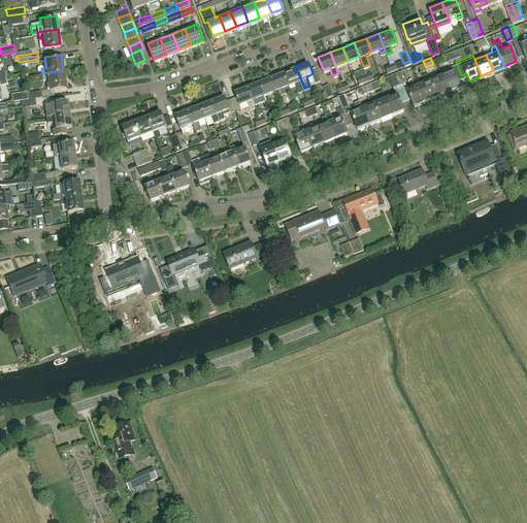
[(387,70),(393,68),(390,61),(384,64),(387,70)]
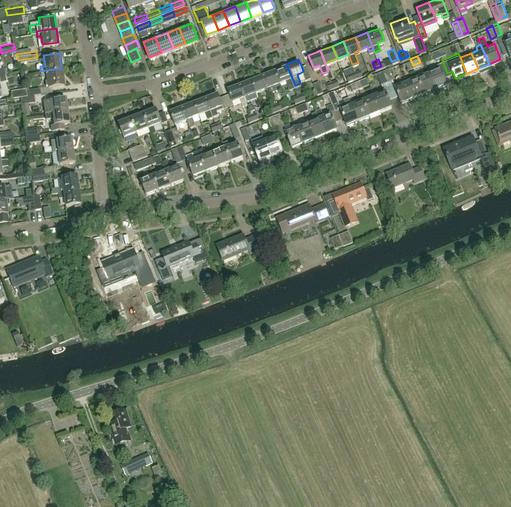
[(443,75),(447,73),(442,60),(437,62),(438,66),(428,70),(434,86),(446,82),(443,75)]
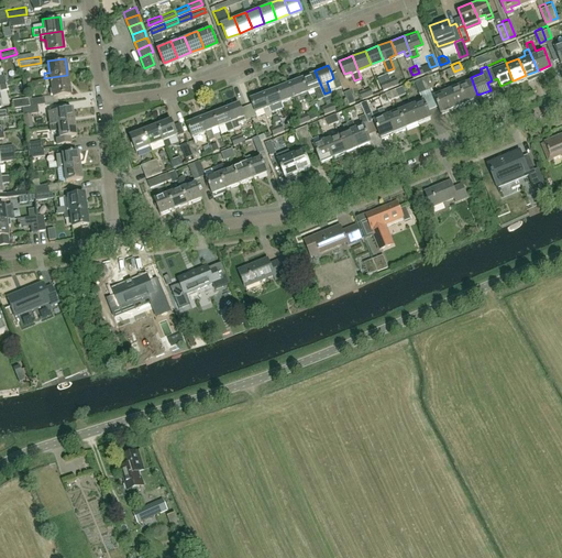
[(318,96),(324,94),(315,70),(302,75),(307,89),(313,86),(316,91),(318,96)]
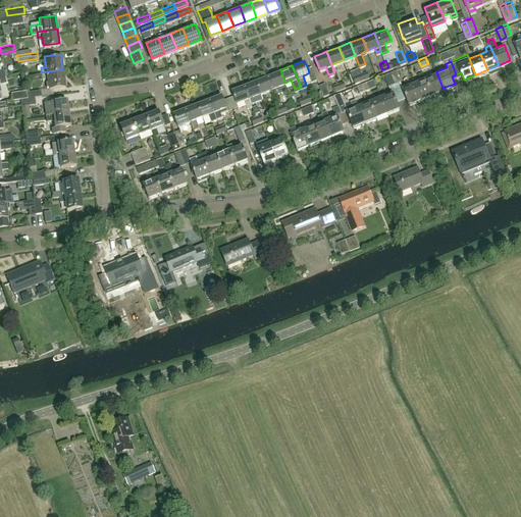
[(396,67),(389,70),(394,81),(400,79),(396,67)]
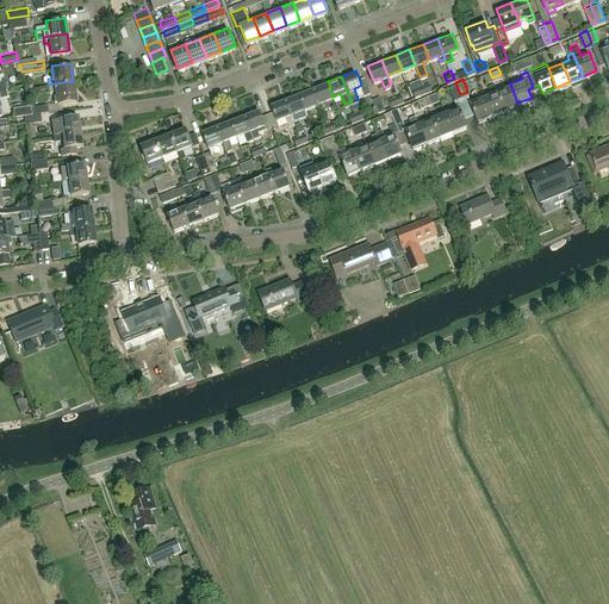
[(56,101),(75,99),(73,81),(48,85),(49,89),(55,88),(56,101)]
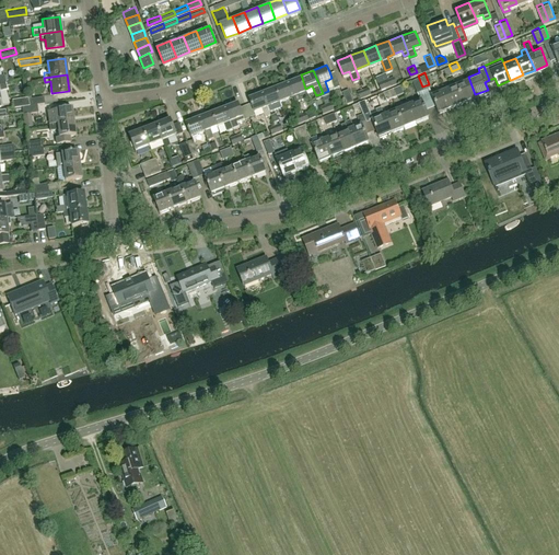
[(301,74),(294,77),(288,80),(293,93),(295,99),(307,94),(305,89),(301,74)]
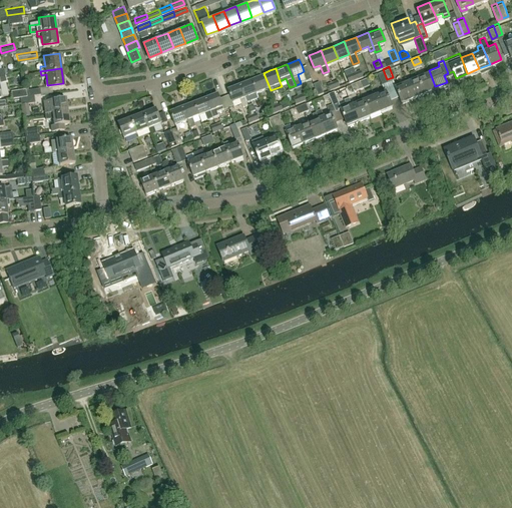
[(358,76),(355,69),(346,73),(348,79),(353,78),(358,76)]
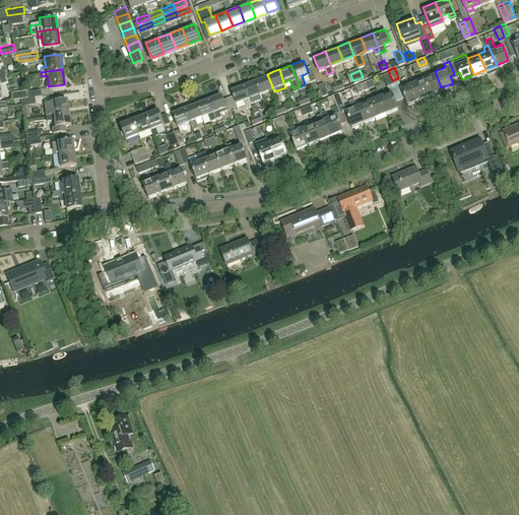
[(387,83),(392,80),(388,70),(382,72),(387,83)]
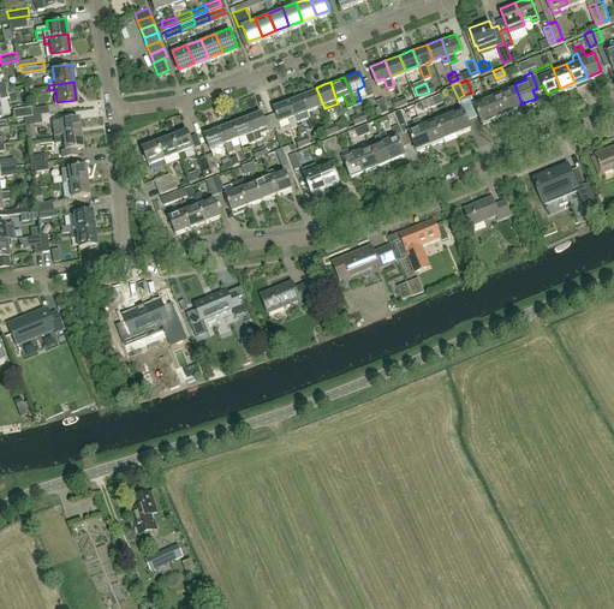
[(522,103),(514,84),(500,90),(508,109),(522,103)]
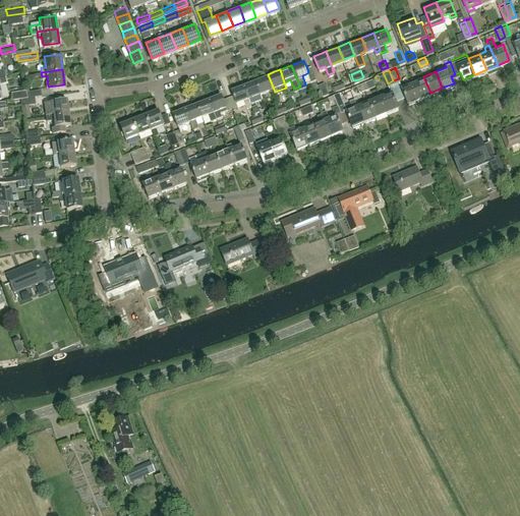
[(268,74),(262,76),(255,78),(261,92),(273,87),(268,74)]
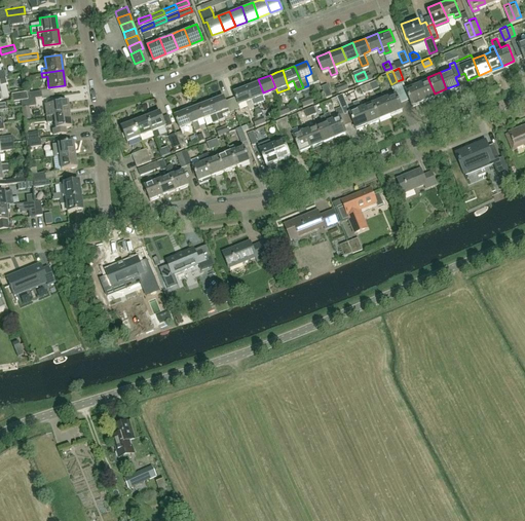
[(427,77),(425,78),(416,82),(423,98),(435,94),(427,77)]
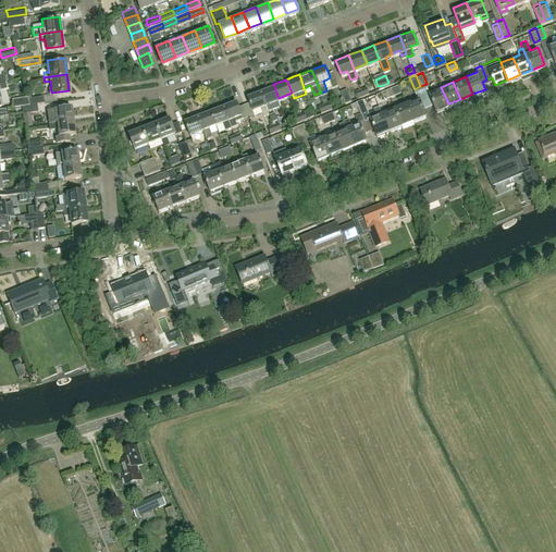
[(273,84),(267,87),(260,89),(266,102),(279,98),(273,84)]
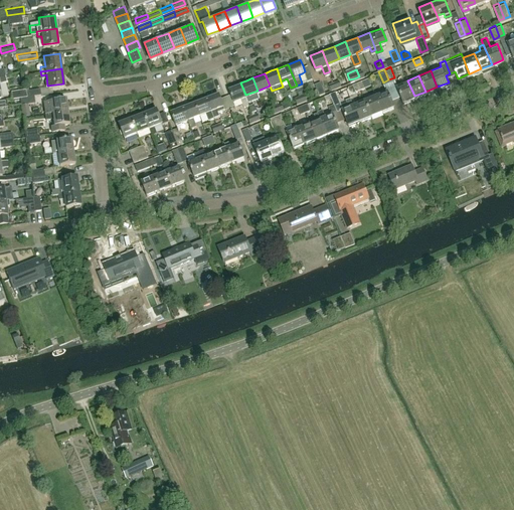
[(324,91),(320,79),(314,81),(319,93),(324,91)]
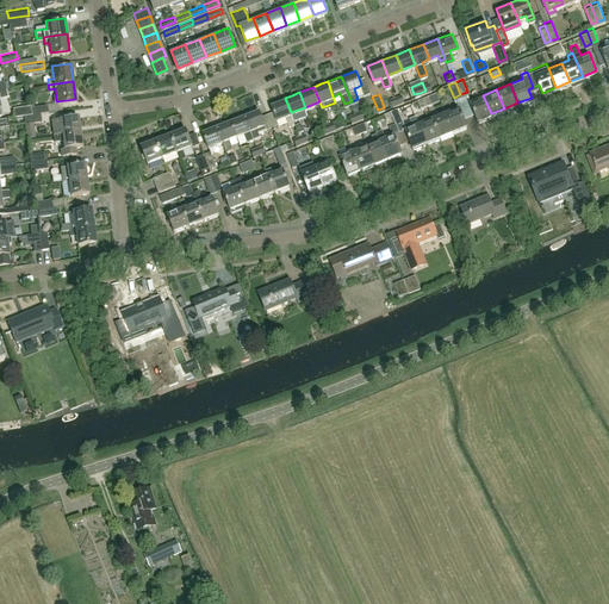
[(491,113),(483,95),(470,100),(477,119),(491,113)]
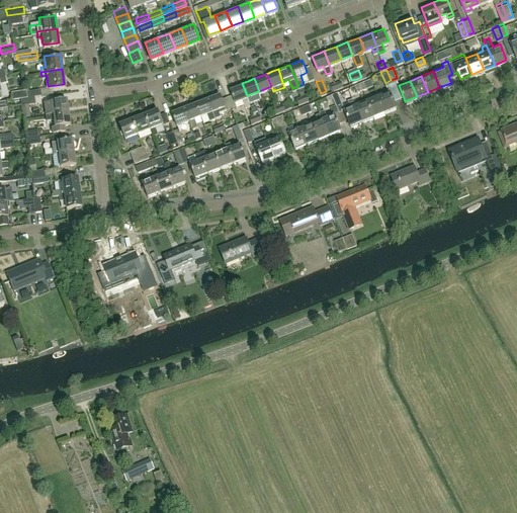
[(247,95),(242,83),(237,85),(230,88),(233,95),(235,100),(242,97),(244,105),(250,103),(247,95)]
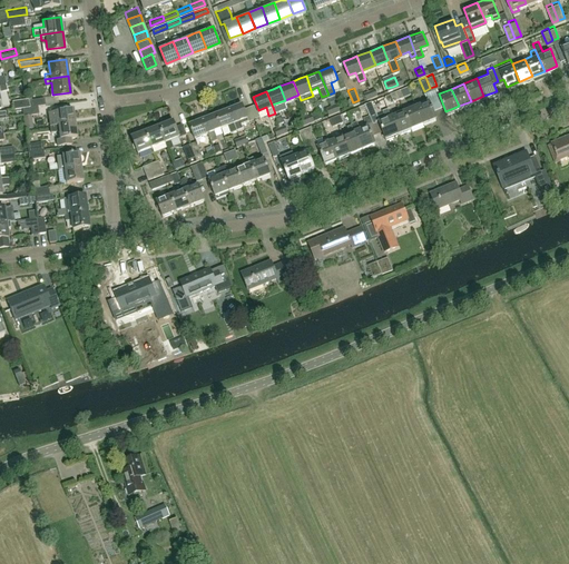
[(12,106),(21,105),(29,104),(28,97),(27,96),(11,98),(12,106)]
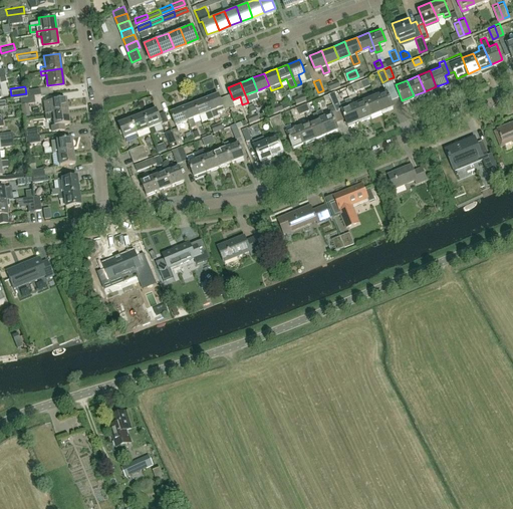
[(380,109),(393,104),(386,88),(374,93),(380,109)]
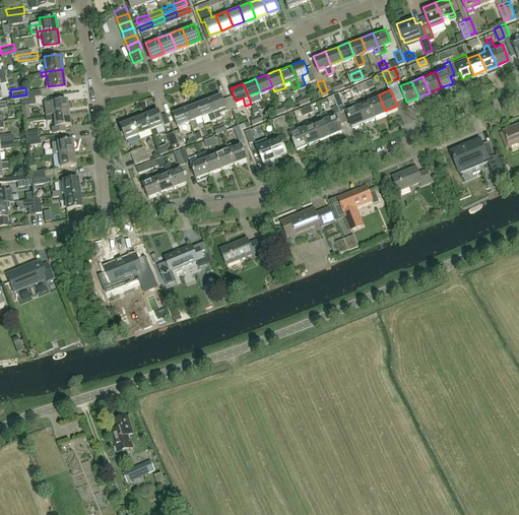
[(332,92),(336,103),(339,109),(344,107),(345,108),(344,109),(351,124),(363,120),(357,104),(353,97),(348,99),(349,102),(343,104),(338,90),(332,92)]
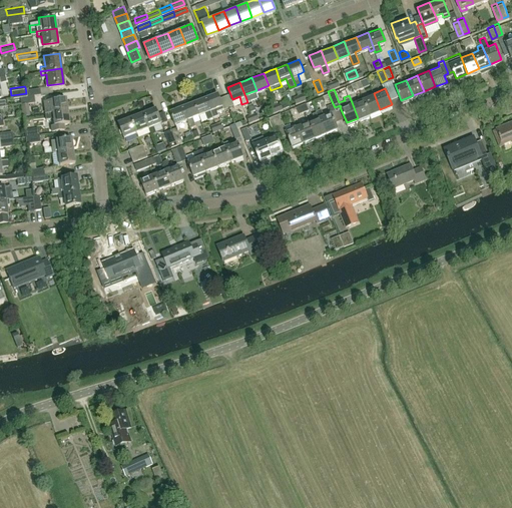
[(218,112),(216,108),(223,106),(219,97),(217,91),(211,93),(205,95),(212,114),(218,112)]
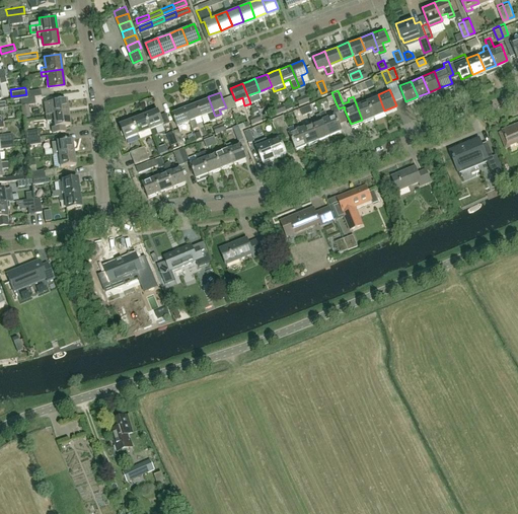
[(20,102),(34,100),(33,93),(26,94),(19,95),(20,102)]
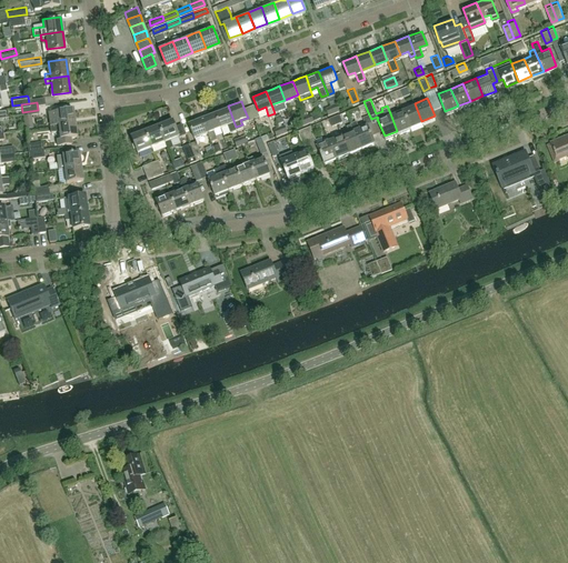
[(409,126),(421,121),(415,103),(402,108),(409,126)]
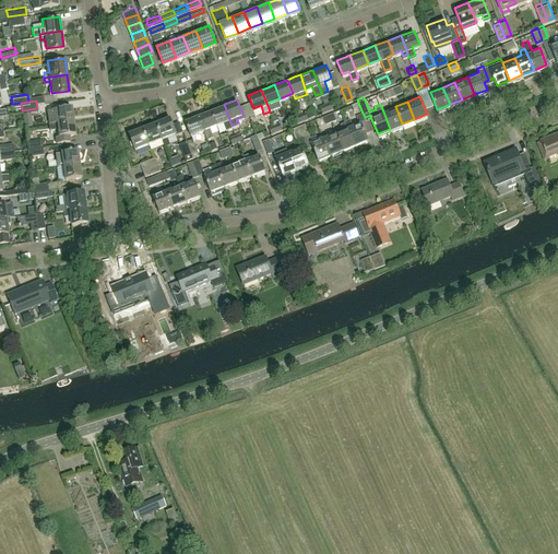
[(72,118),(71,104),(55,106),(54,104),(47,105),(49,121),(51,120),(57,120),(72,118)]
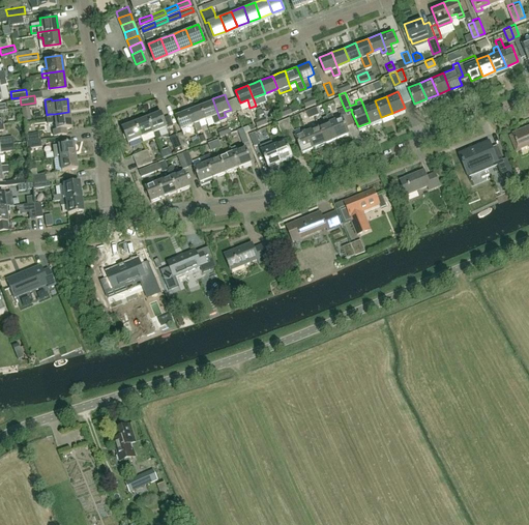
[(212,98),(206,101),(200,104),(205,116),(211,114),(214,120),(219,118),(212,98)]
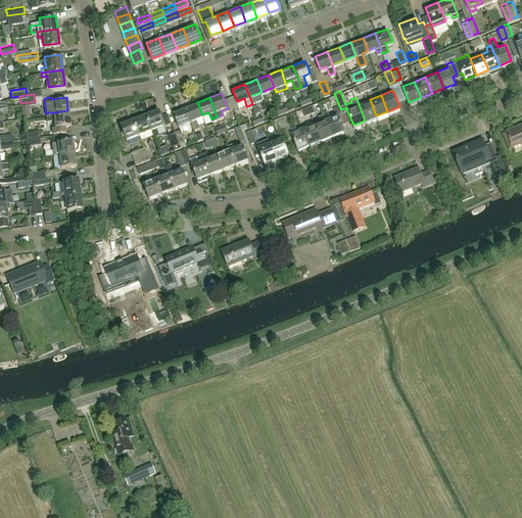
[(376,115),(370,99),(359,104),(365,121),(376,115)]
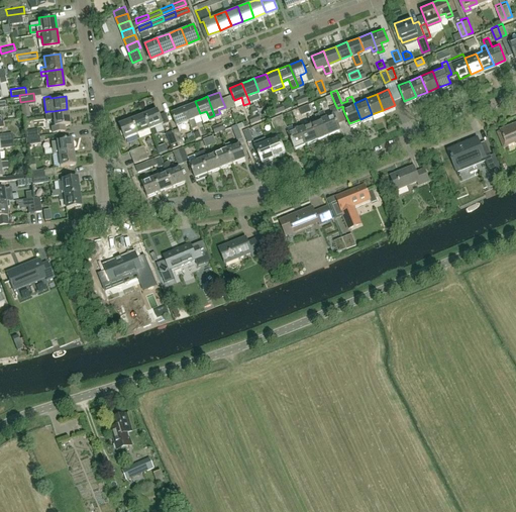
[(188,118),(190,122),(191,126),(197,124),(194,116),(200,113),(195,101),(183,105),(188,118)]
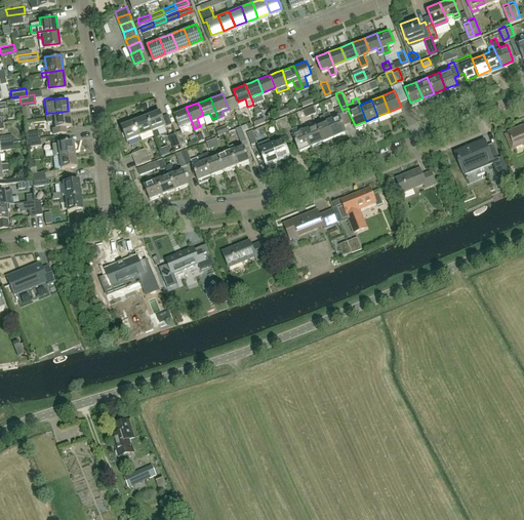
[(150,109),(151,111),(147,113),(155,134),(159,133),(157,127),(165,123),(158,106),(150,109)]
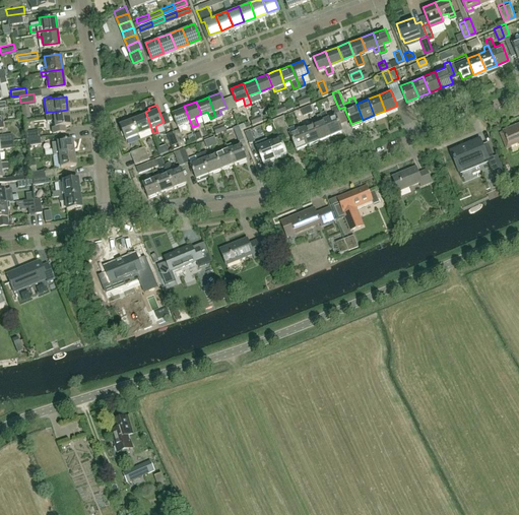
[(184,106),(178,109),(173,111),(175,118),(177,123),(189,119),(184,106)]
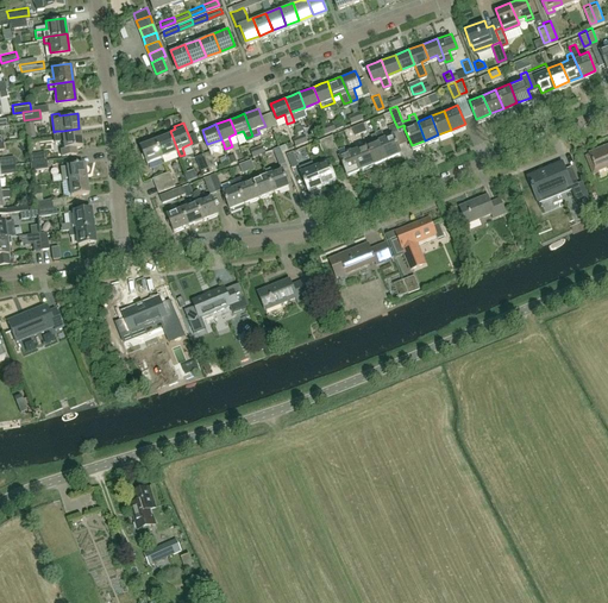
[(384,134),(381,126),(375,129),(376,130),(387,156),(400,150),(393,131),(384,134)]
